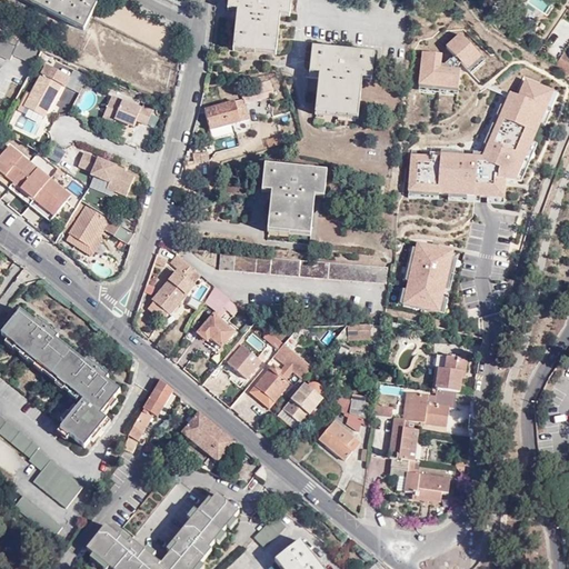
[(21,0),(83,31),(97,5),(88,0),(21,0)]
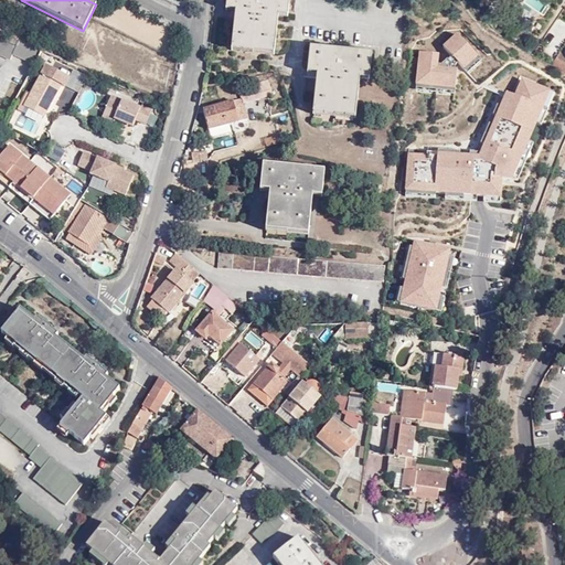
[(278,11),(288,12),(288,0),(226,0),(226,6),(235,6),(235,11),(231,48),(274,52),(278,16),(278,11)]
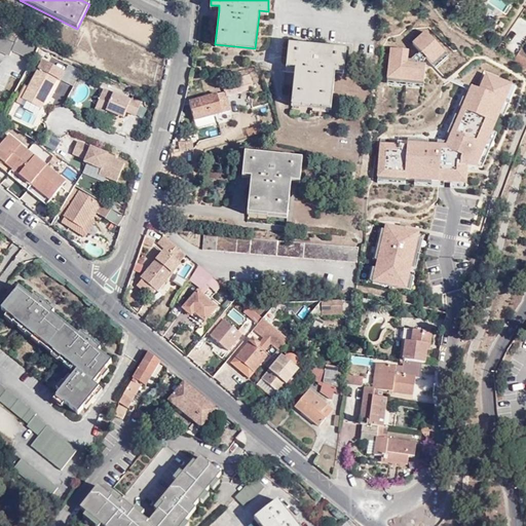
[(479,0),(477,4),(493,14),(497,9),(504,14),(514,1),(511,0),(479,0)]
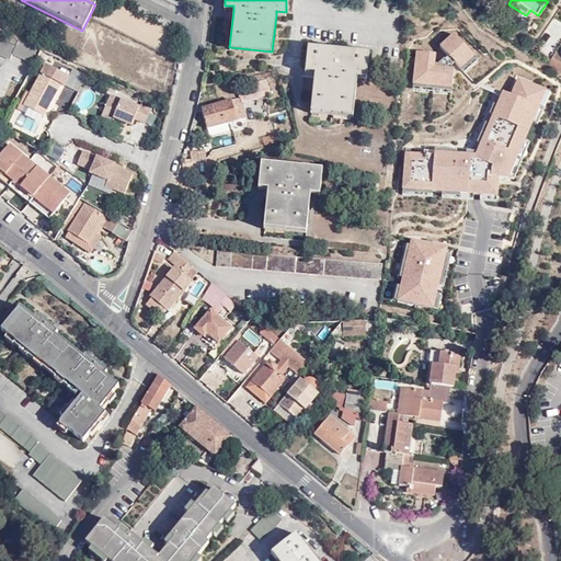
[(124,11),(122,21),(130,23),(134,13),(124,11)]
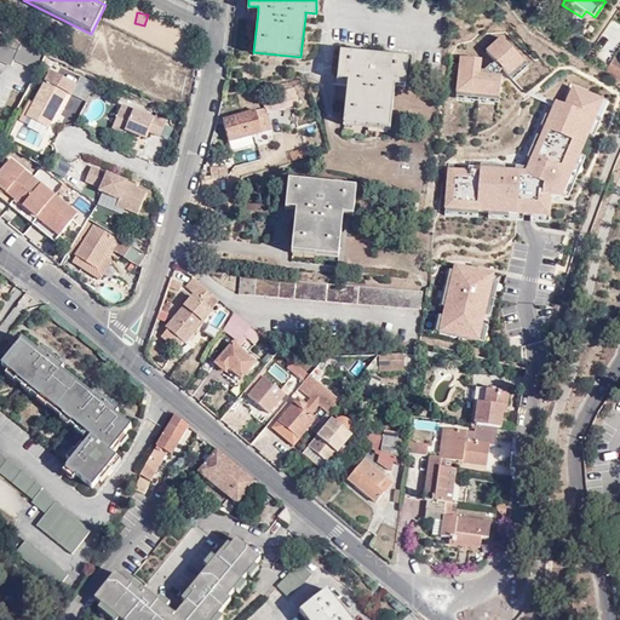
[(501,35),(484,51),(512,80),(528,65),(501,35)]
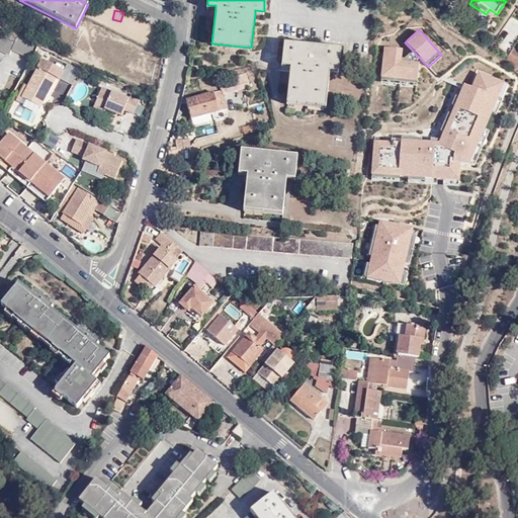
[(30,59),(36,47),(16,36),(14,41),(0,35),(0,51),(8,55),(10,50),(30,59)]
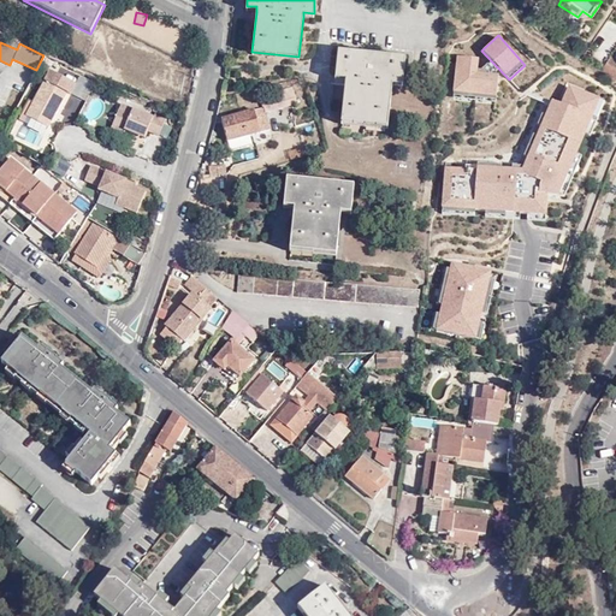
[(388,126),(391,87),(392,81),(402,82),(404,59),(337,52),(335,75),(345,76),(345,82),(341,122),(388,126)]
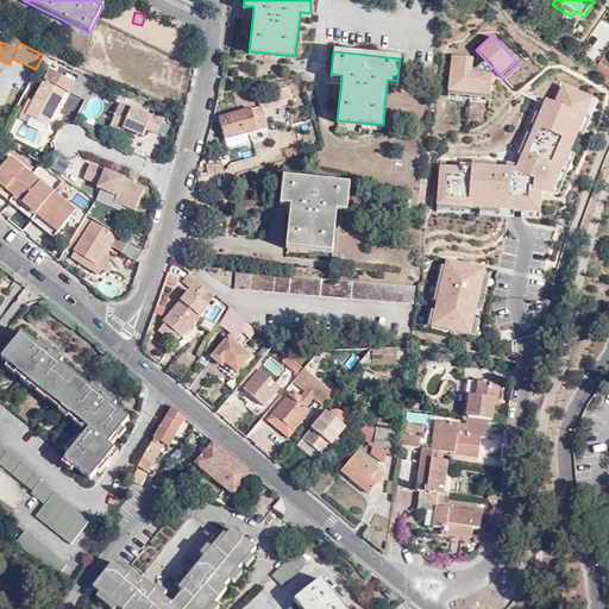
[(592,69),(608,76),(608,58),(600,54),(592,69)]
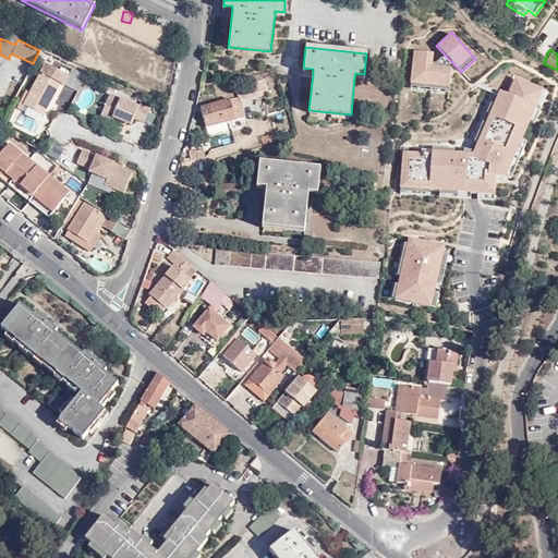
[(410,88),(449,91),(451,68),(433,67),(433,53),(412,51),(410,88)]
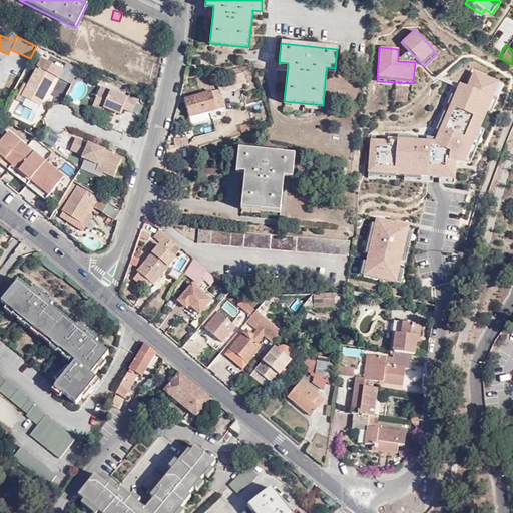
[(39,105),(55,76),(52,74),(55,68),(44,62),(41,69),(37,67),(22,96),(39,105)]
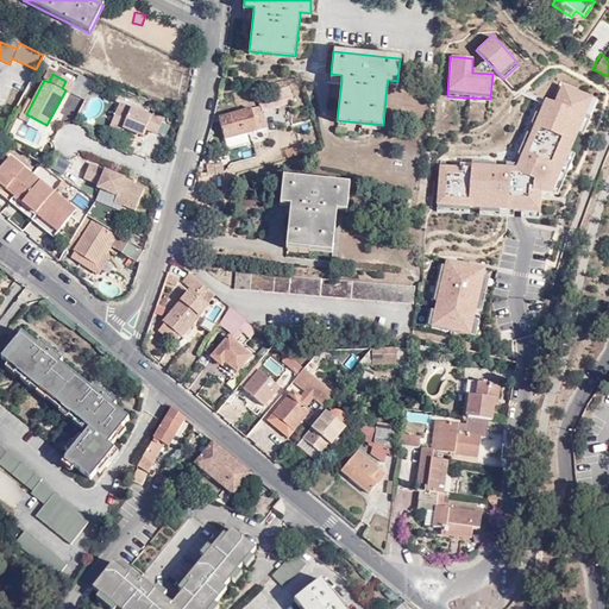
[(256,95),(258,106),(267,104),(275,101),(276,106),(287,102),(292,101),(287,86),(256,95)]
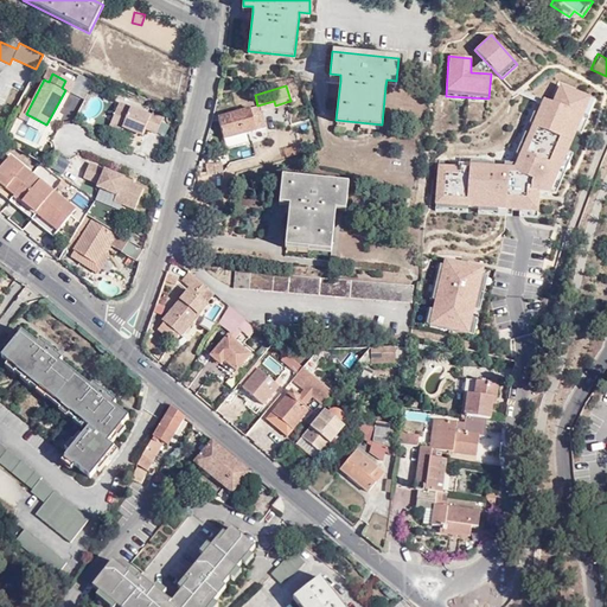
[(152,112),(151,115),(119,102),(108,126),(121,131),(122,127),(142,135),(145,128),(155,133),(163,116),(152,112)]
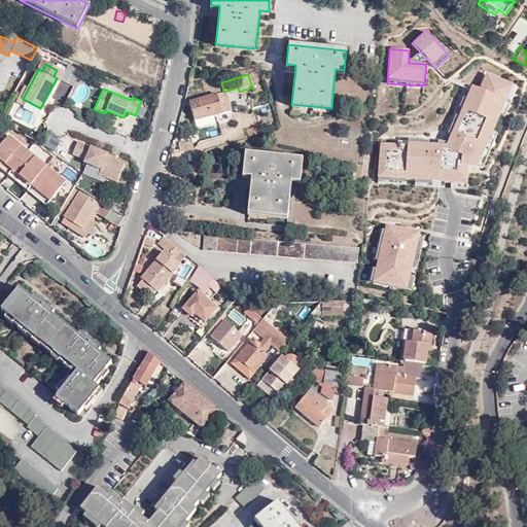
[(231,90),(223,92),(227,108),(235,106),(231,90)]
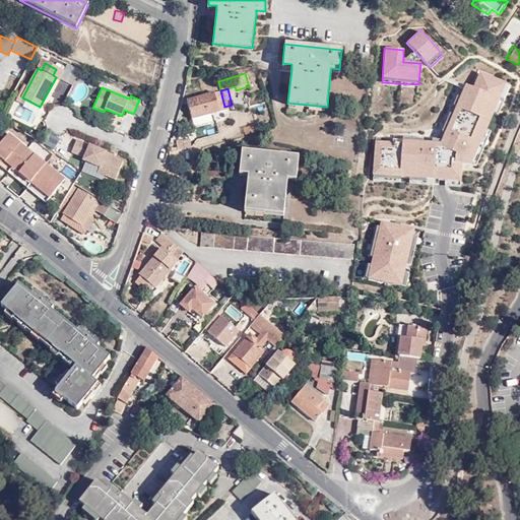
[(224,107),(220,90),(186,101),(191,119),(225,109),(224,107)]
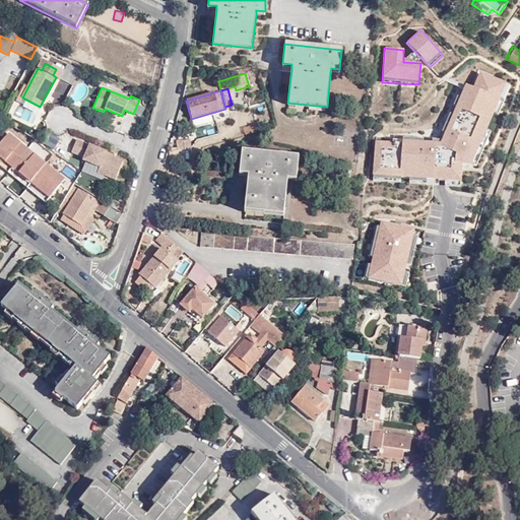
[(249,103),(248,96),(239,100),(241,106),(249,103)]
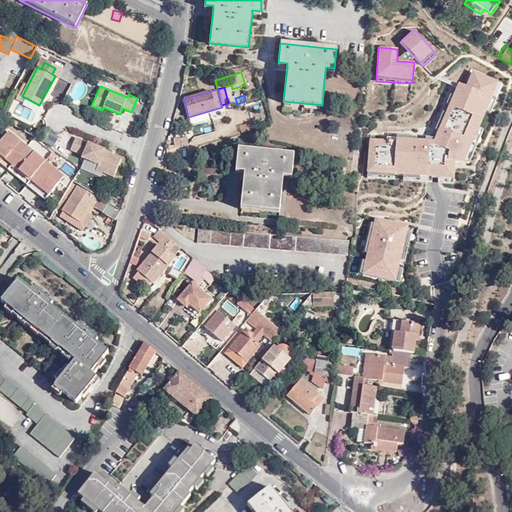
[(0,154),(11,164),(26,146),(8,130),(0,139),(0,154)]
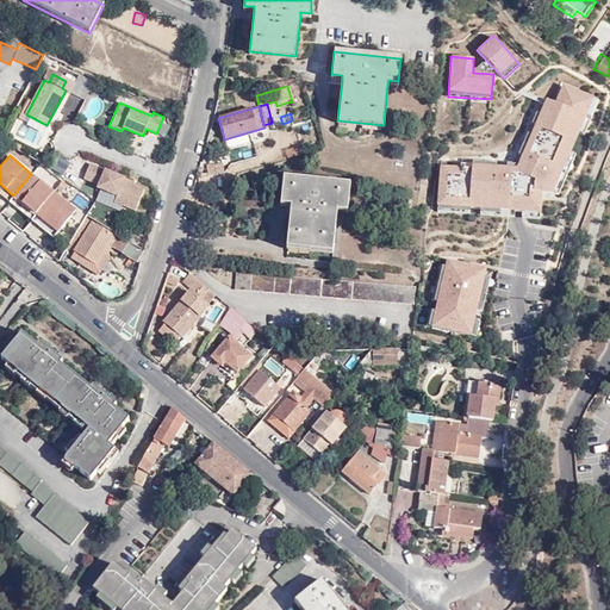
[(113,176),(114,174),(89,163),(83,179),(98,185),(97,188),(117,197),(113,203),(135,211),(143,190),(134,185),(135,182),(118,176),(117,178),(113,176)]
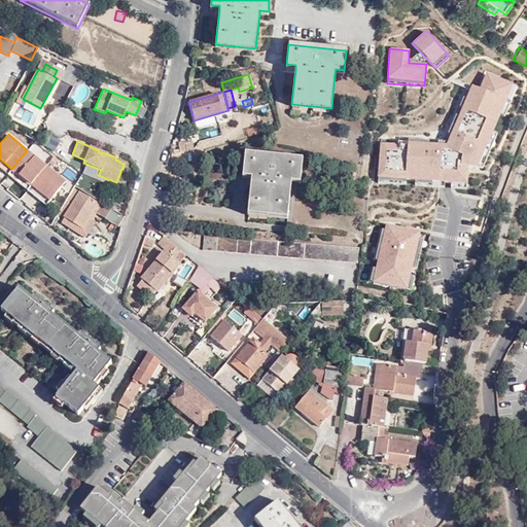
[(182,163),(183,166),(191,165),(191,152),(192,152),(194,143),(180,143),(180,152),(171,152),(170,163),(182,163)]
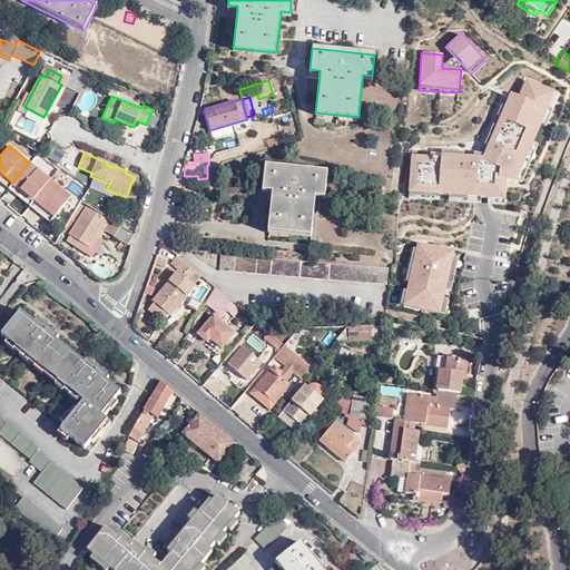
[(32,199),(50,179),(29,163),(12,183),(32,199)]
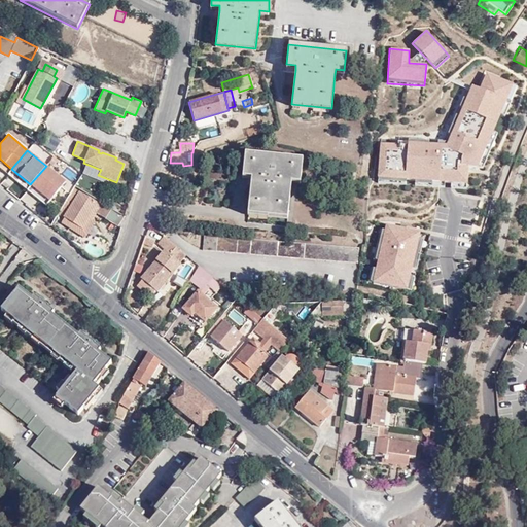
[(287,216),(290,183),(291,178),(301,179),(302,160),(244,153),(242,173),(251,174),(251,179),(247,212),(287,216)]
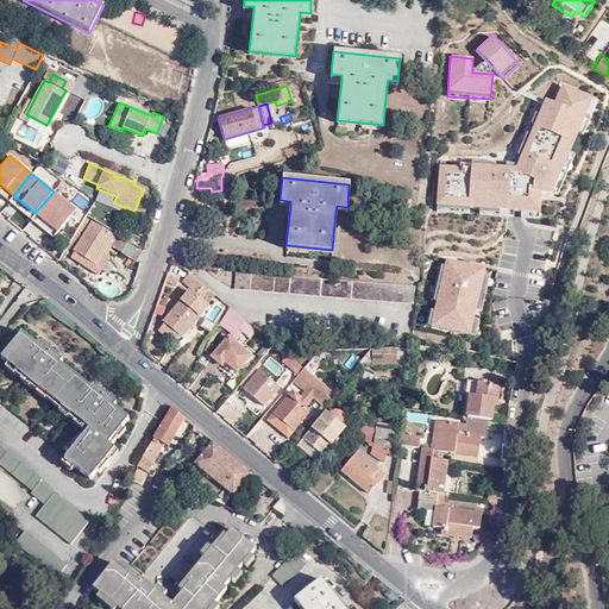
[(547,208),(532,203),(529,212),(513,206),(515,198),(503,193),(500,202),(497,201),(500,192),(488,186),(485,192),(460,183),(460,184),(446,180),(435,209),(450,215),(449,217),(503,237),(493,265),(523,276),(547,208)]
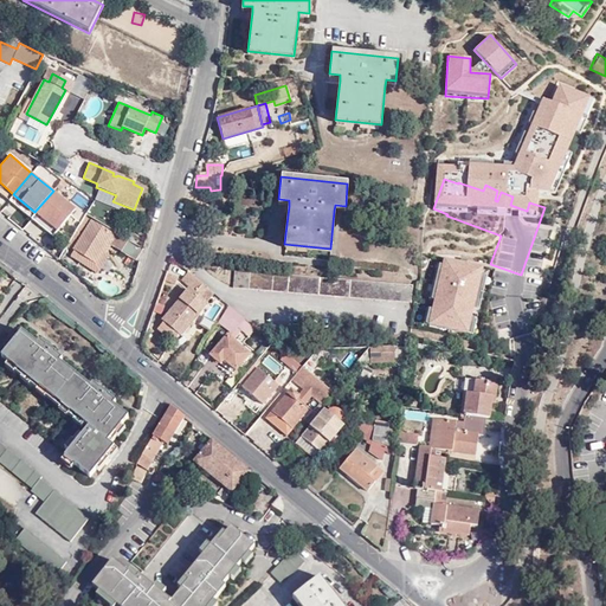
[(0,193),(8,200),(13,194),(0,182),(0,193)]
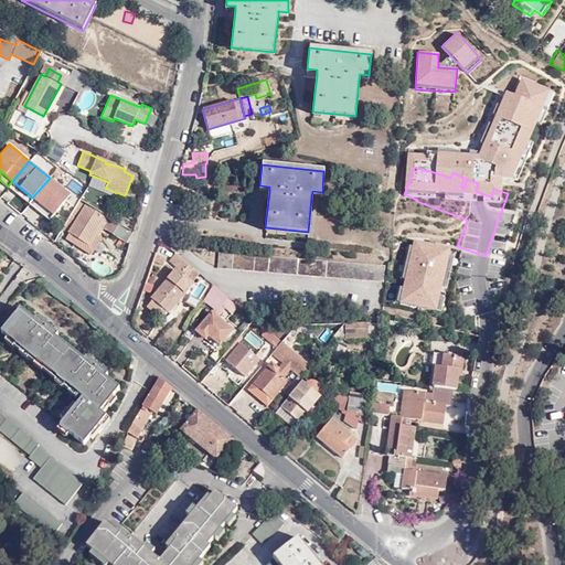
[(32,198),(52,214),(70,194),(50,178),(32,198)]
